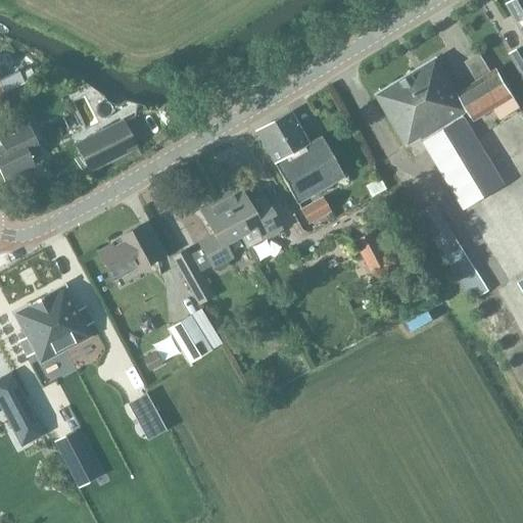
[(522,46),(510,55),(518,68),(522,77),(522,0),(518,0),(508,6),(522,34),(522,46)]
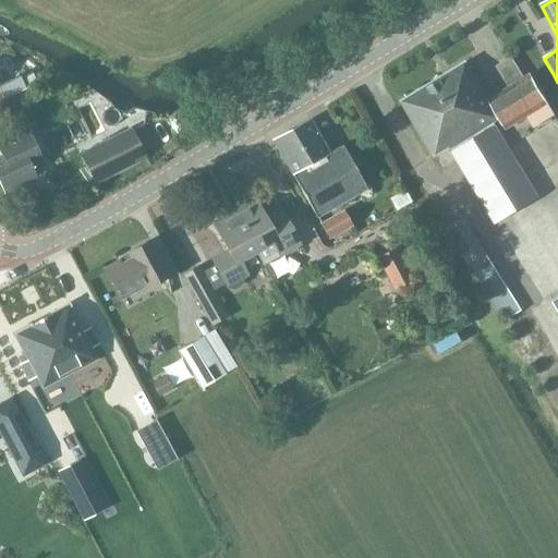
[(0,59),(0,101),(27,89),(11,55),(0,59)]
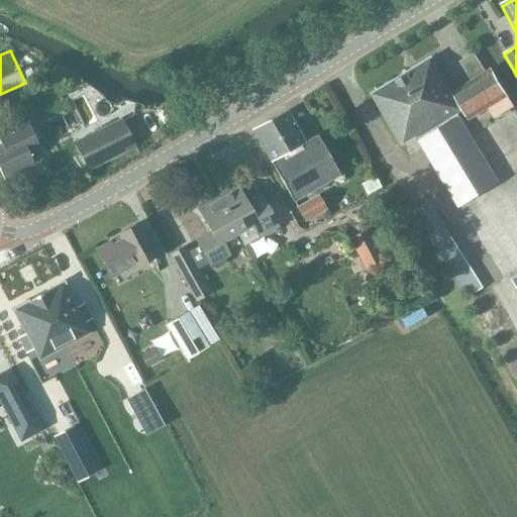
[(472,81),(452,93),(432,59),(372,95),(402,145),(416,137),(458,208),(499,183),(457,114),(463,110),(470,120),(488,109),(509,97),(492,69),(486,72),(475,54),(460,62),(472,81)]
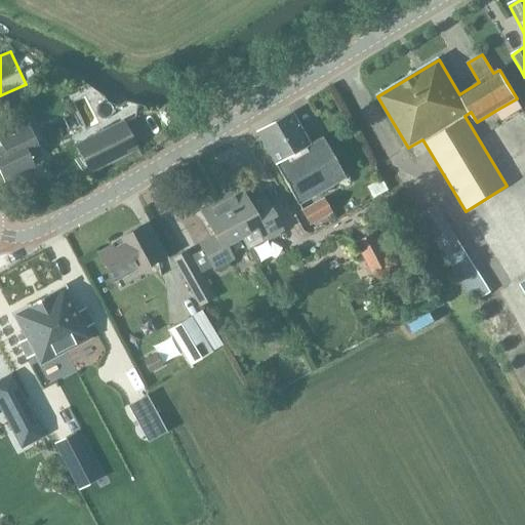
[(523,109),(517,99),(517,98),(495,111),(501,121),(523,109)]
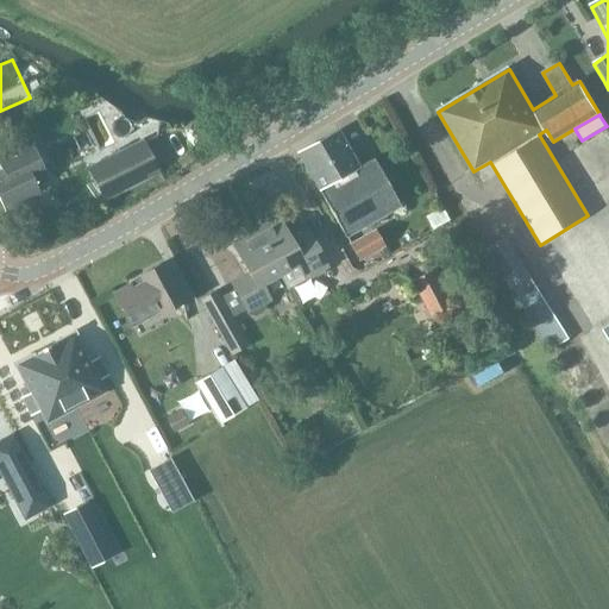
[(301,157),(346,237),(401,207),(375,161),(360,169),(340,135),(301,157)]
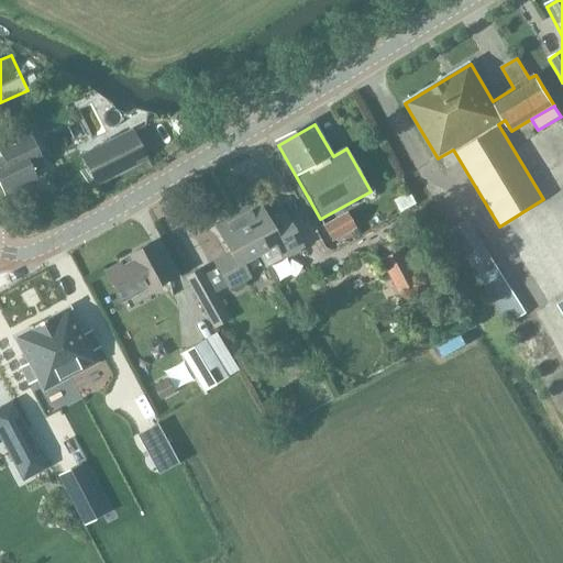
[(0,144),(0,156),(1,158),(0,161),(0,184),(6,196),(39,180),(33,168),(39,153),(29,132),(0,144)]
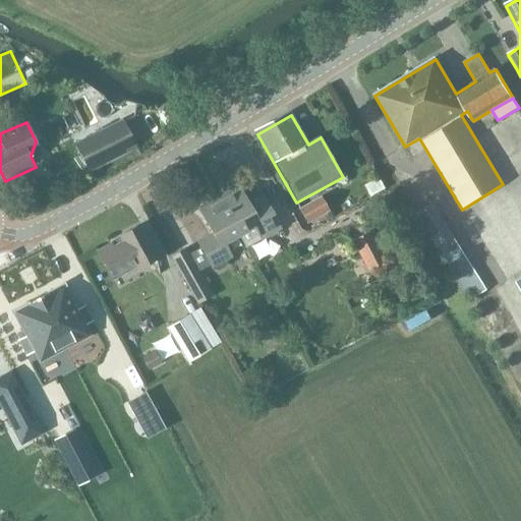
[(108,134),(91,142),(85,155),(91,165),(116,154),(118,158),(136,149),(124,122),(106,131),(108,134)]
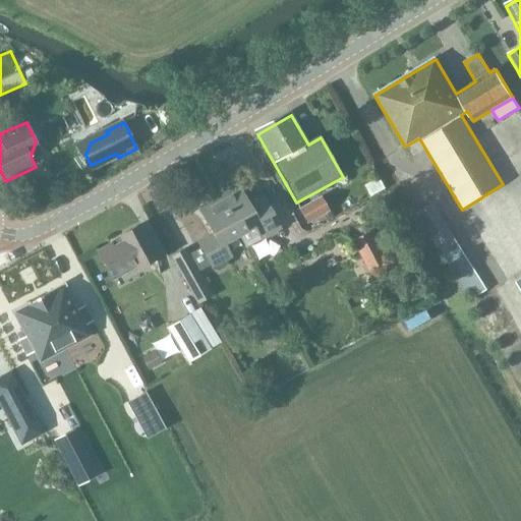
[(277,230),(281,228),(262,194),(247,203),(239,187),(219,198),(239,236),(245,247),(267,236),(270,237),(277,234),(277,230)]
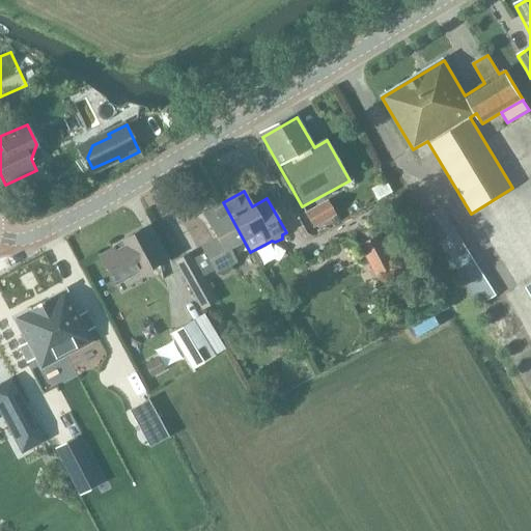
[(336,216),(327,200),(304,213),(312,228),(336,216)]
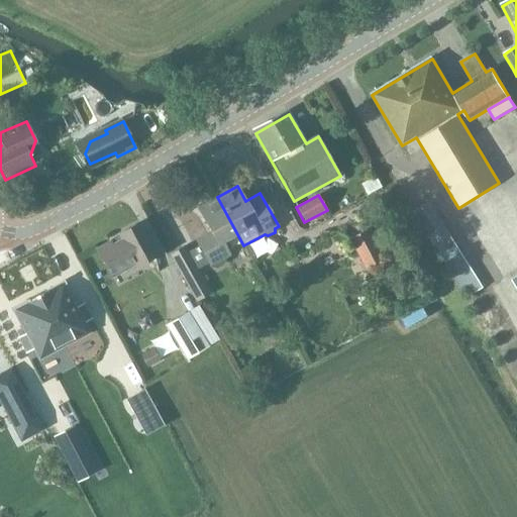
[(237,234),(217,197),(197,208),(211,233),(197,241),(200,245),(209,263),(212,267),(217,269),(224,265),(225,255),(228,253),(222,242),(237,234)]
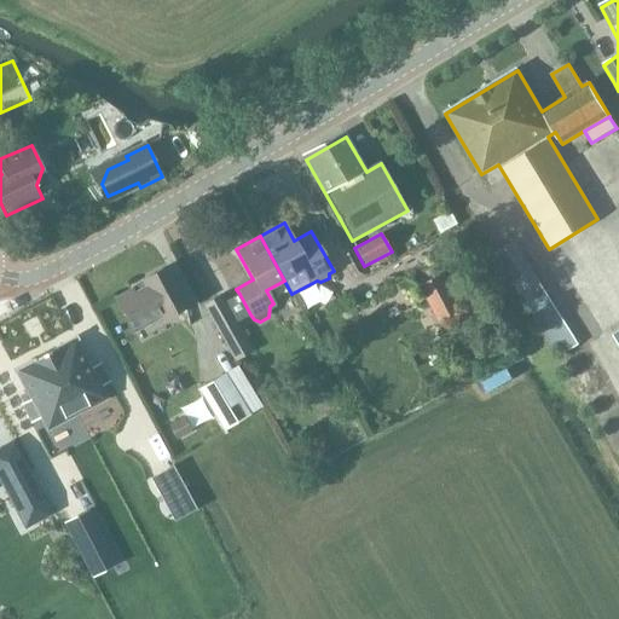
[(497,253),(561,358),(579,346),(515,242),(497,253)]
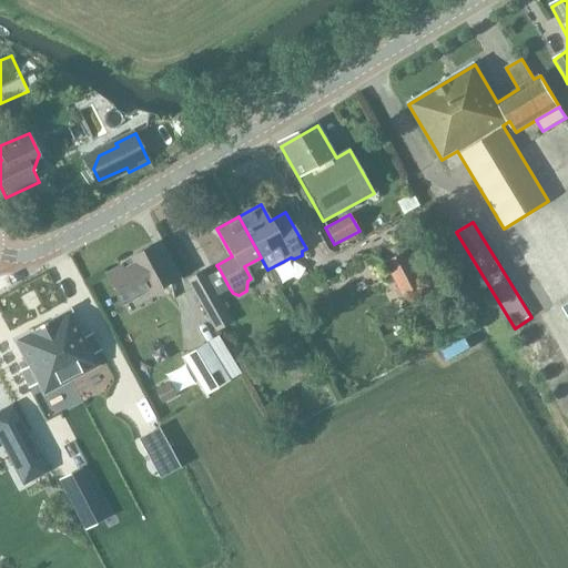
[(107,275),(123,305),(150,291),(151,293),(171,283),(151,247),(131,259),(132,261),(107,275)]
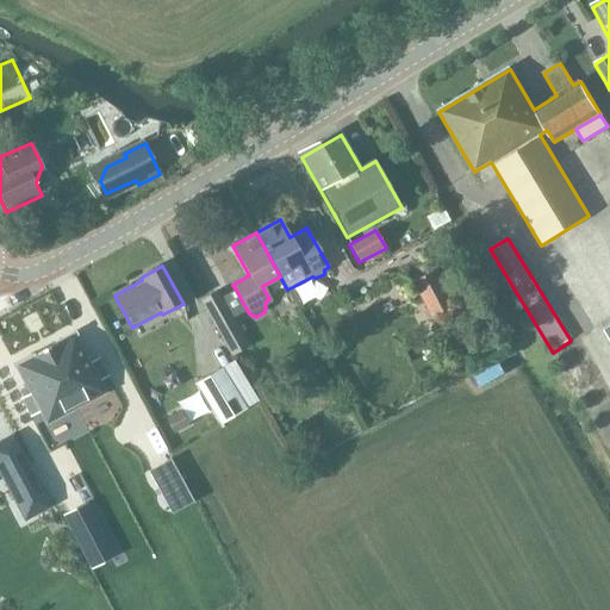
[(414,284),(433,318),(456,305),(437,271),(414,284)]
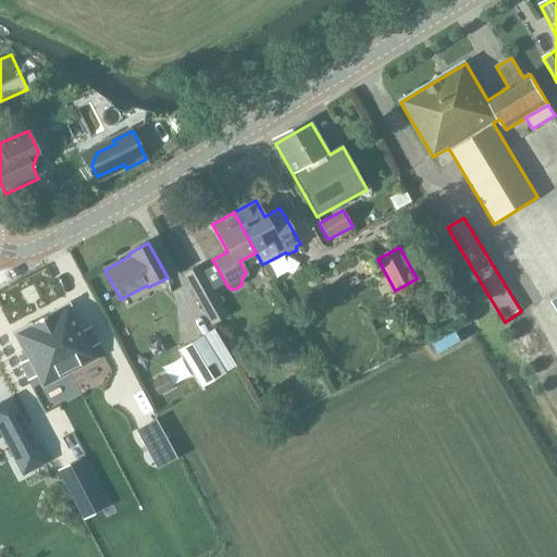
[(212,289),(225,283),(215,264),(202,271),(211,287),(212,289)]
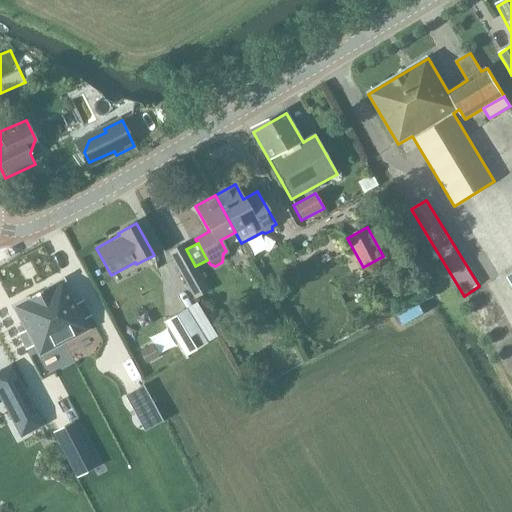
[(179,272),(194,264),(186,249),(182,244),(168,252),(179,272)]
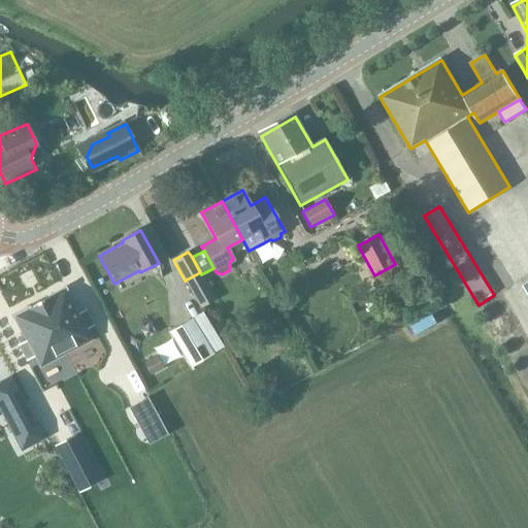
[(185,281),(200,307),(215,299),(201,274),(200,272),(185,281)]
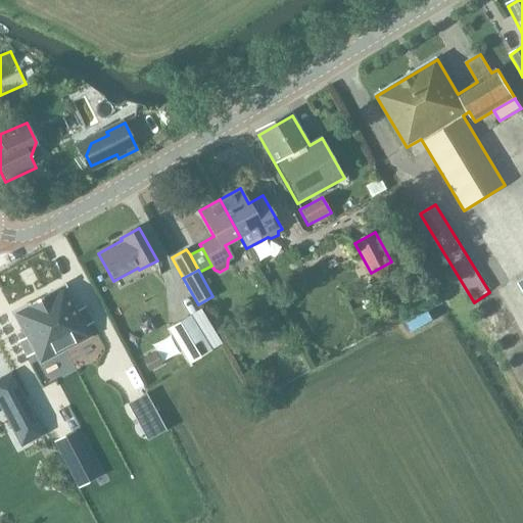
[(48,294),(38,299),(65,350),(90,337),(85,327),(92,323),(85,307),(78,312),(64,288),(64,287),(63,286),(62,287),(48,294)]
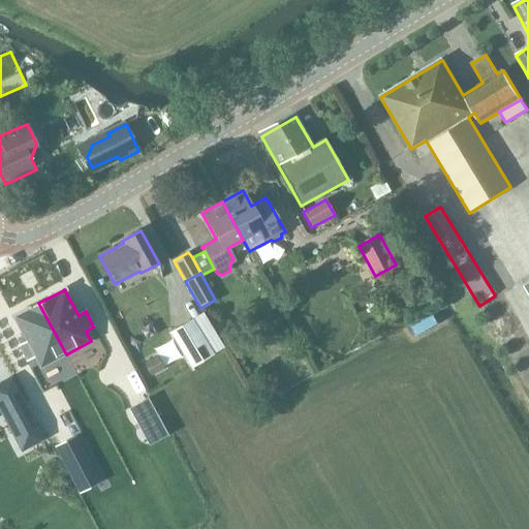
[(486,307),(495,321),(511,311),(502,297),(486,307)]
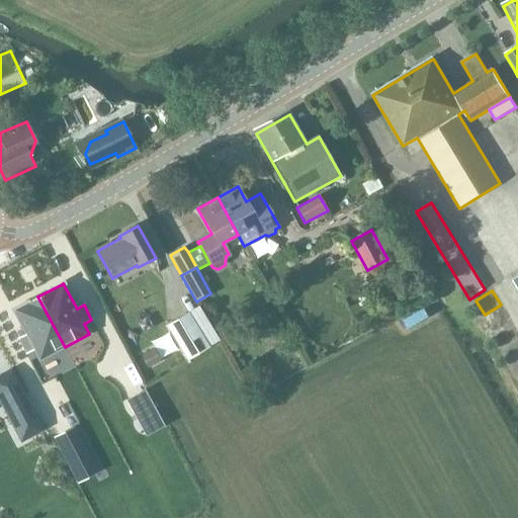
[(65,347),(37,296),(28,301),(14,309),(12,310),(13,312),(14,312),(26,335),(18,339),(26,353),(33,349),(39,360),(65,347)]
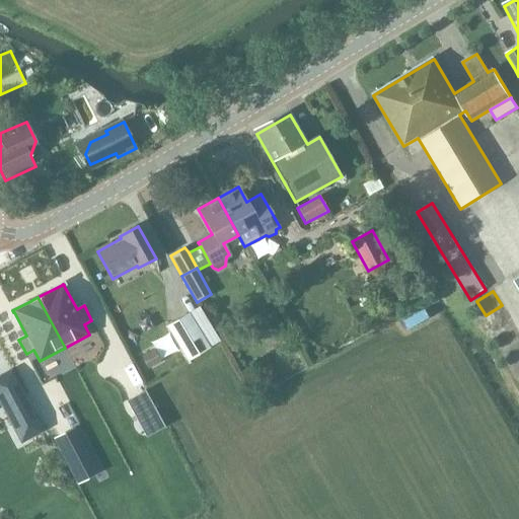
[(167,326),(188,362),(210,350),(190,314),(167,326)]
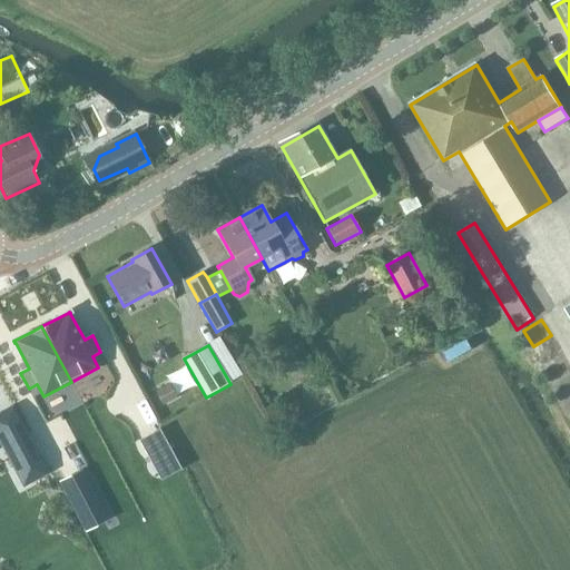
[(159,430),(139,441),(153,464),(172,453),(159,430)]
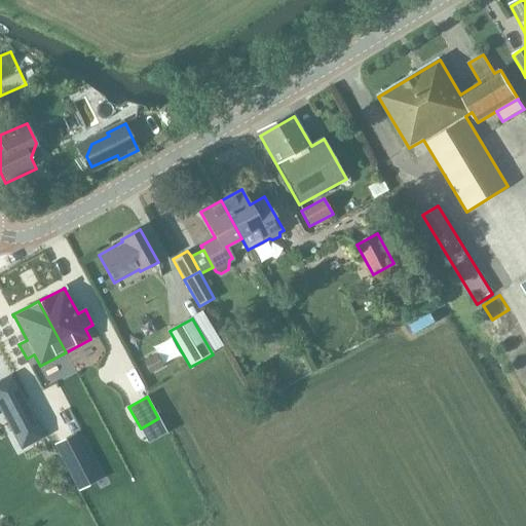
[(13,434),(26,427),(33,443),(43,438),(23,398),(0,409),(13,434)]
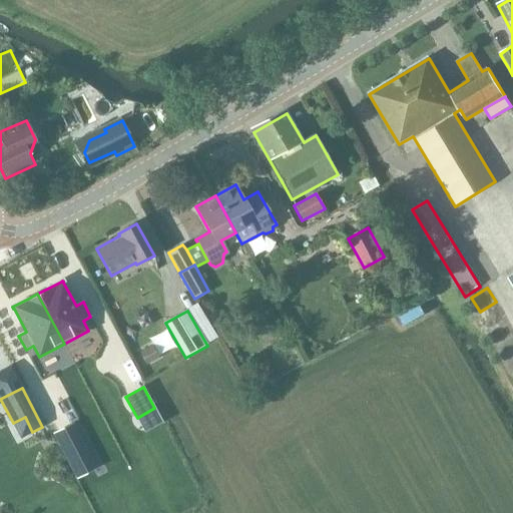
[(87,453),(73,425),(55,434),(70,463),(87,453)]
